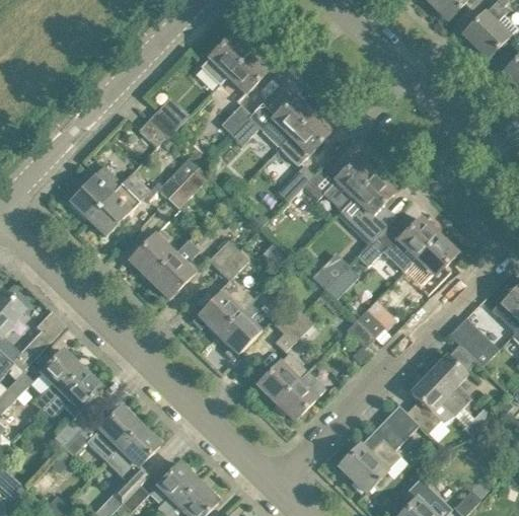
[(426,0),(447,20),(467,0),(426,0)]
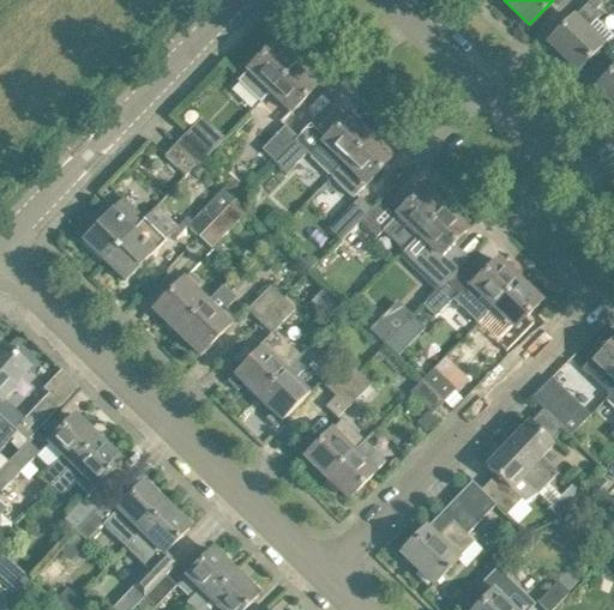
[(600,12),(595,7),(601,1),(600,0),(587,0),(548,41),(577,70),(609,35),(593,19),(600,12)]
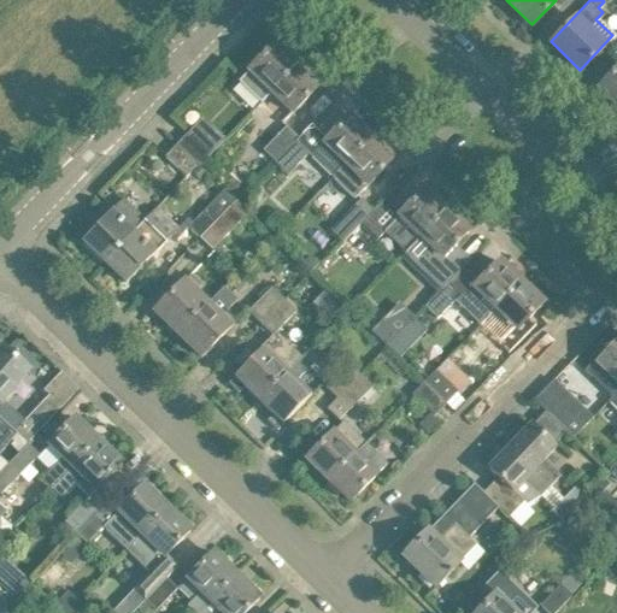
[(239,80),(256,96),(260,101),(297,64),(274,42),(248,69),(250,69),(239,80)]
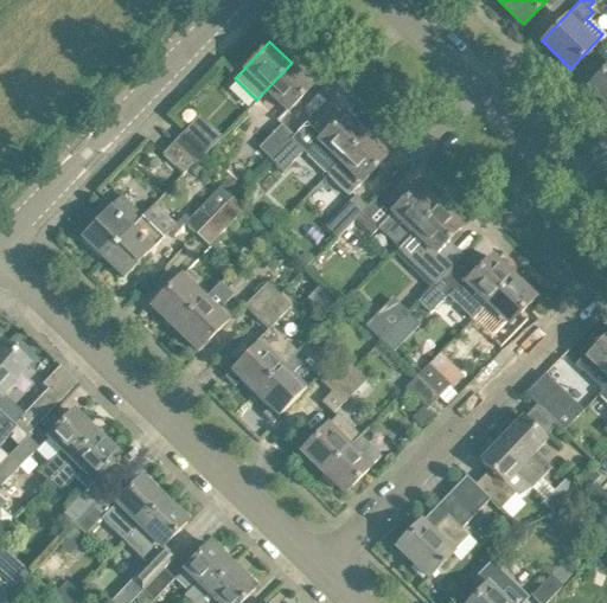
[(278,120),(287,109),(313,83),(292,63),(256,100),(278,120)]
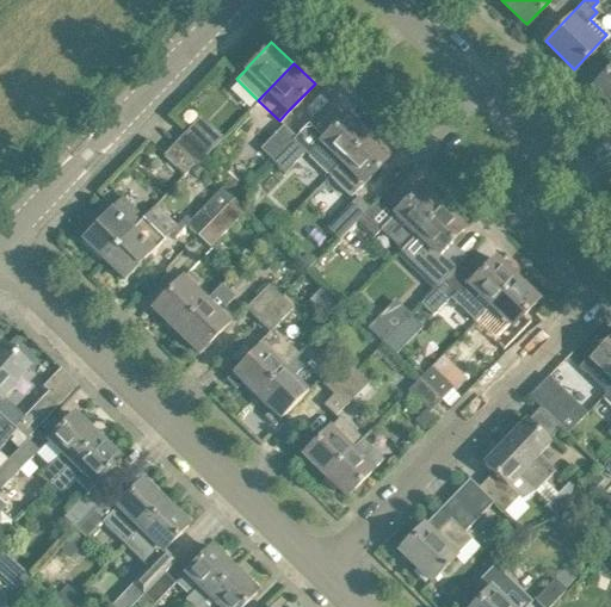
[(610,64),(591,86),(610,104),(610,64)]
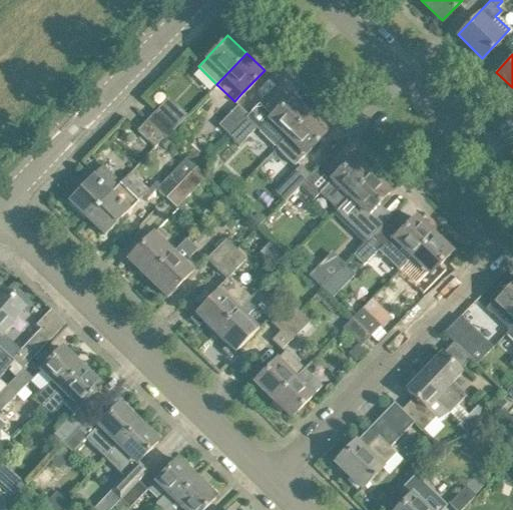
[(259,102),(247,113),(228,133),(239,143),(255,126),(276,146),(309,113),(291,95),(272,114),(259,102)]
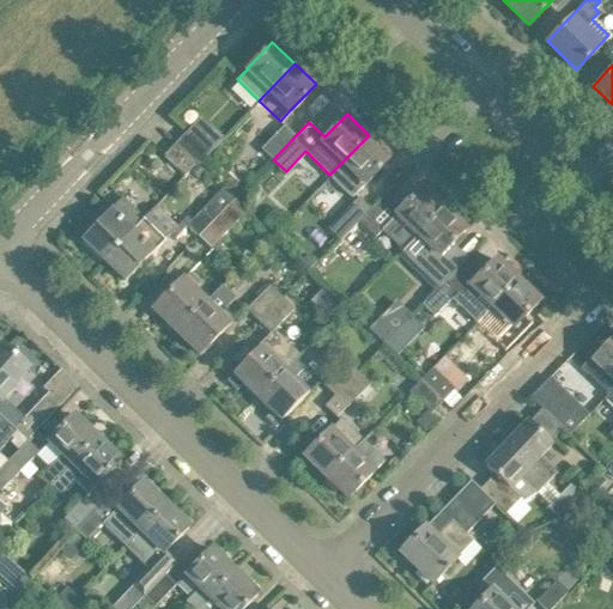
[(198,119),(176,141),(196,160),(222,135),(210,125),(206,128),(198,119)]
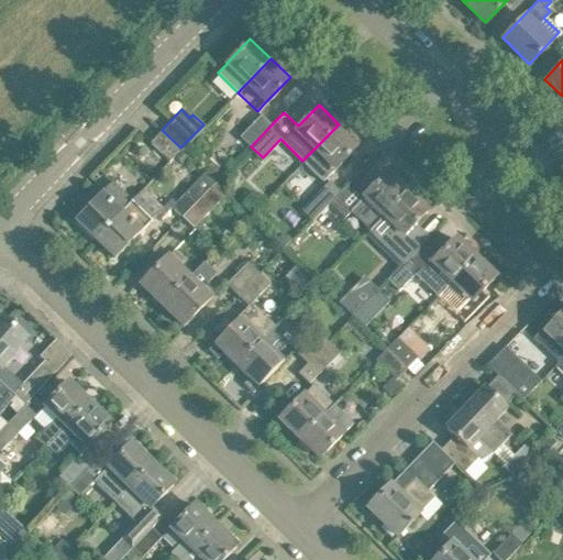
[(251,146),(272,124),(262,113),(240,135),(251,146)]
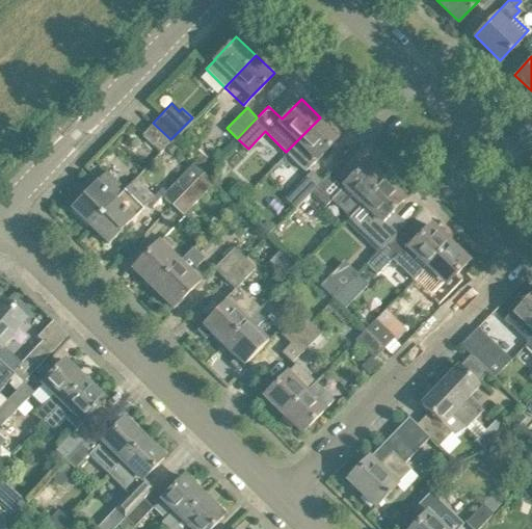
[(304,170),(324,151),(339,135),(320,117),(286,152),(304,170)]
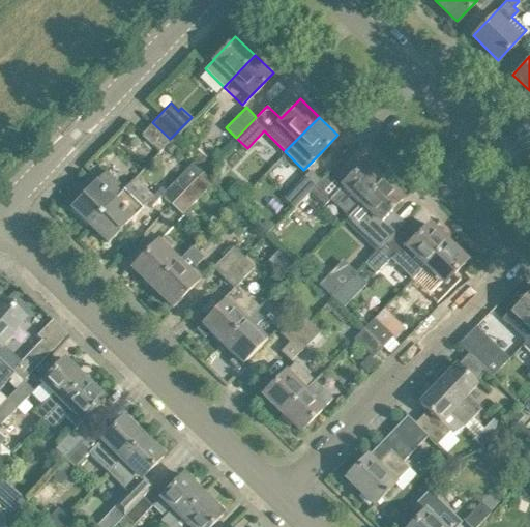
[(158,150),(170,139),(152,122),(142,133),(158,150)]
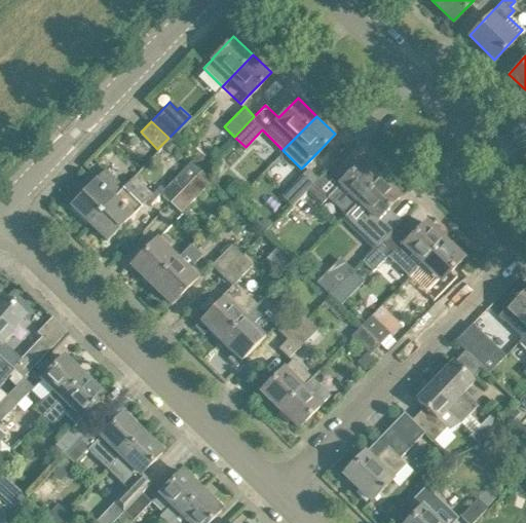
[(350,209),(380,178),(362,159),(341,181),(328,167),(317,178),(298,197),(308,208),(328,188),(350,209)]
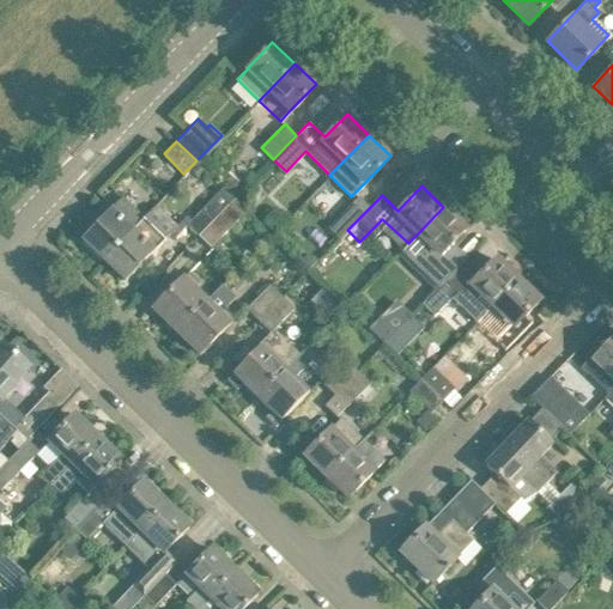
[(187,224),(198,235),(234,198),(222,187),(192,219),(187,214),(177,225),(156,203),(143,217),(105,255),(125,273),(121,276),(125,279),(164,238),(171,231),(176,235),(187,224)]
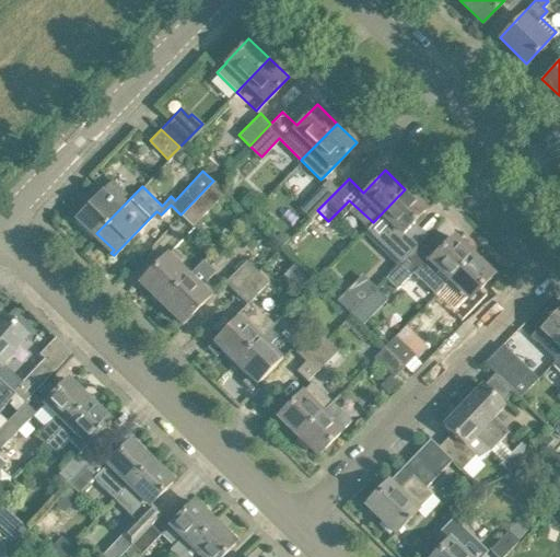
[(96,233),(130,198),(111,180),(74,217),(76,219),(79,216),(96,233)]
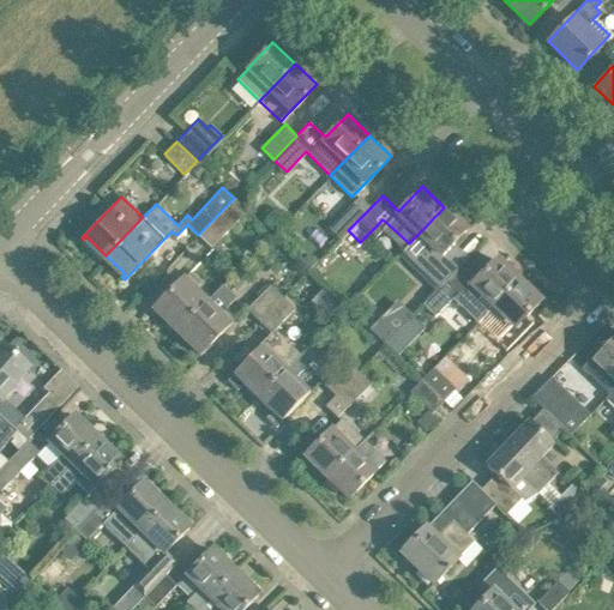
[(348,230),(371,207),(359,197),(329,228),(341,239),(348,230)]
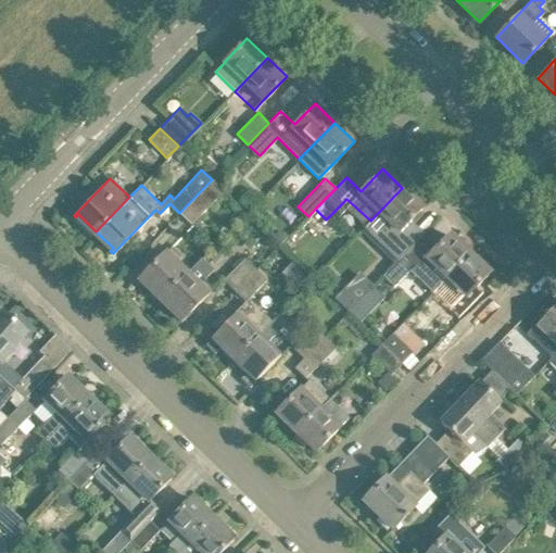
[(190,223),(223,189),(212,179),(179,213),(190,223)]
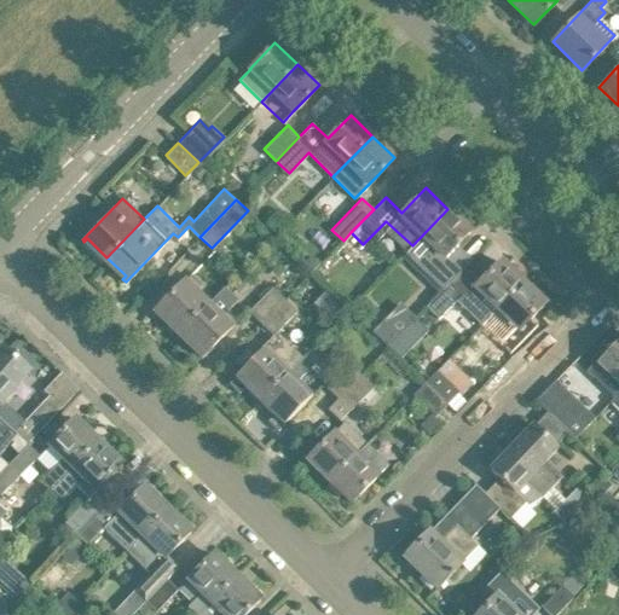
[(406,251),(444,288),(450,282),(472,260),(456,244),(469,230),(447,209),(412,245),(406,251)]
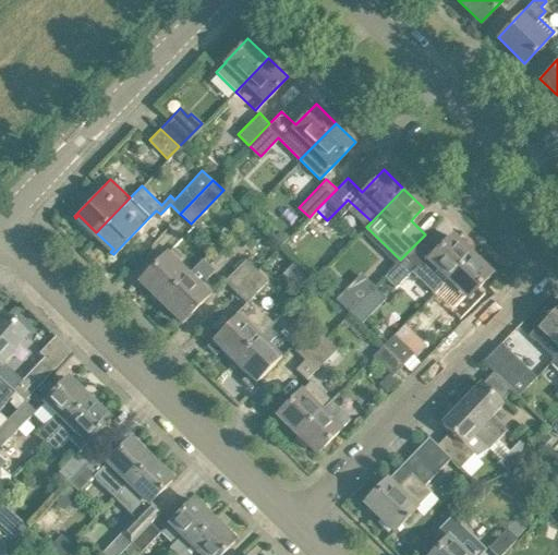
[(419,268),(438,288),(471,254),(451,234),(419,268)]
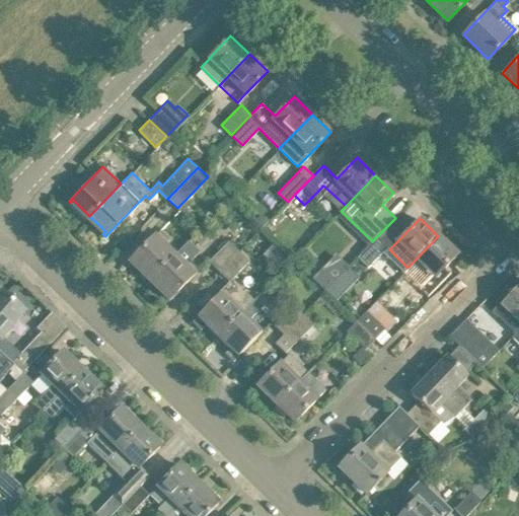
[(149,279),(173,254),(163,245),(168,239),(159,230),(130,261),(149,279)]
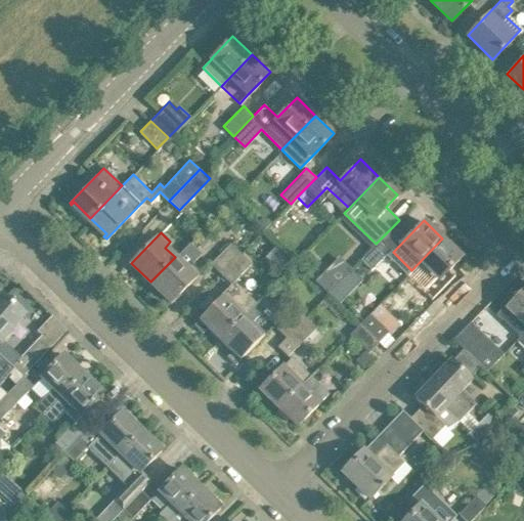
[(376,244),(362,258),(372,267),(386,253),(391,249),(381,239),(376,244)]
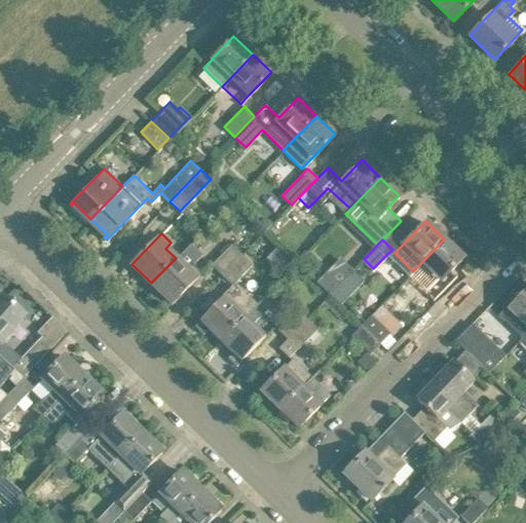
[(462,258),(444,239),(413,271),(431,290),(433,289),(438,294),(447,286),(441,279),(462,258)]
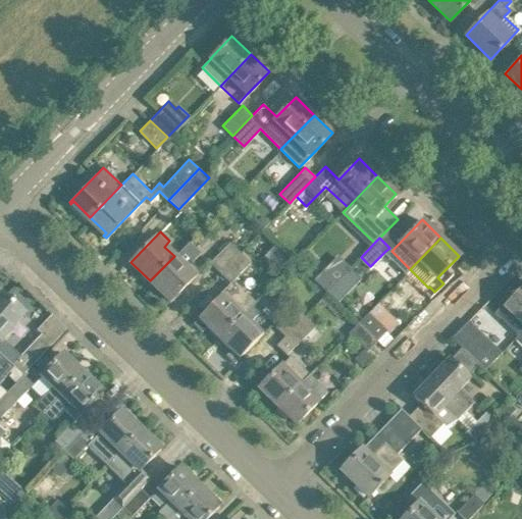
[(189,241),(174,256),(150,280),(170,300),(200,269),(192,261),(201,252),(189,241)]
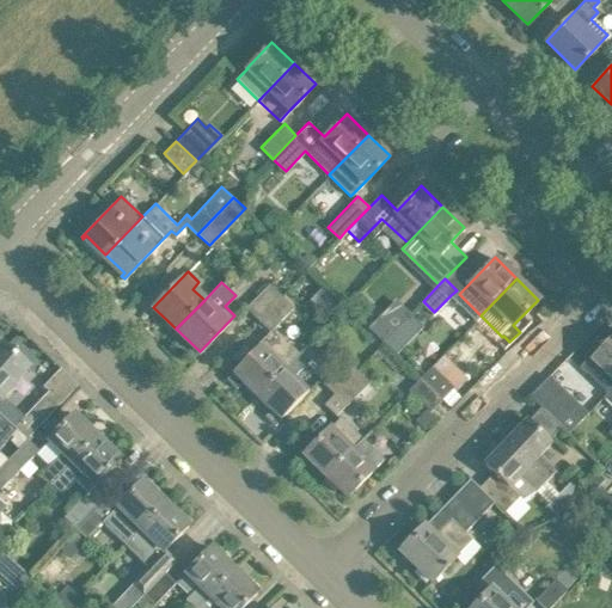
[(245,308),(257,319),(280,294),(268,283),(245,308)]
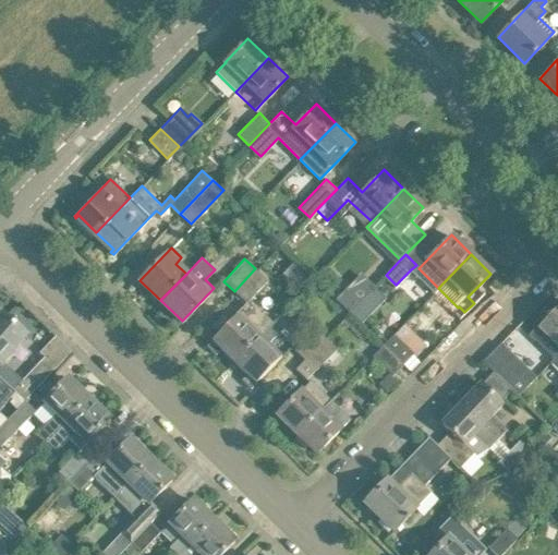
[(267,280),(255,268),(234,291),(245,301),(234,314),(235,315),(206,345),(216,353),(221,348),(233,361),(268,325),(273,321),(250,298),(267,280)]
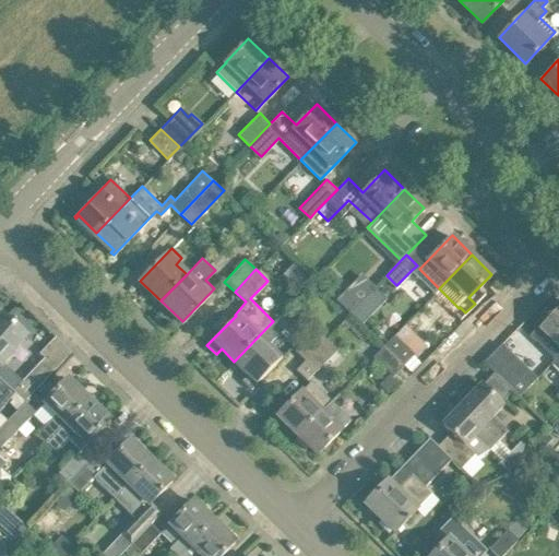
[(363,273),(337,299),(351,312),(375,287),(376,286),(363,273)]
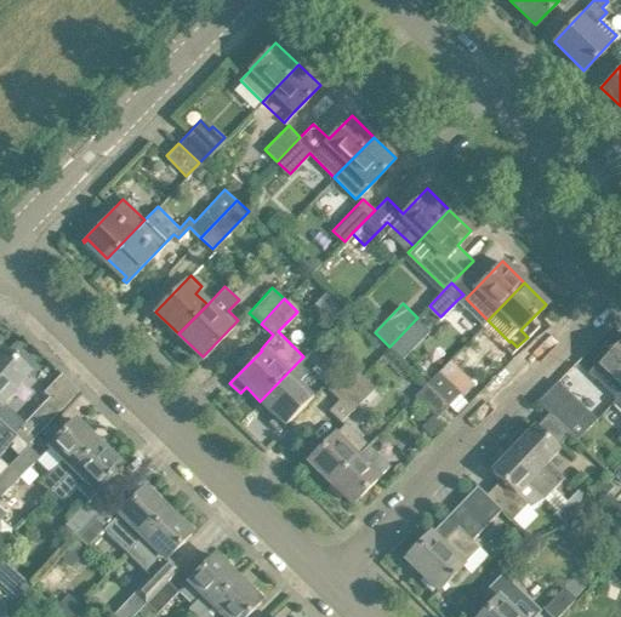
[(416,319),(389,347),(402,358),(428,330),(416,319)]
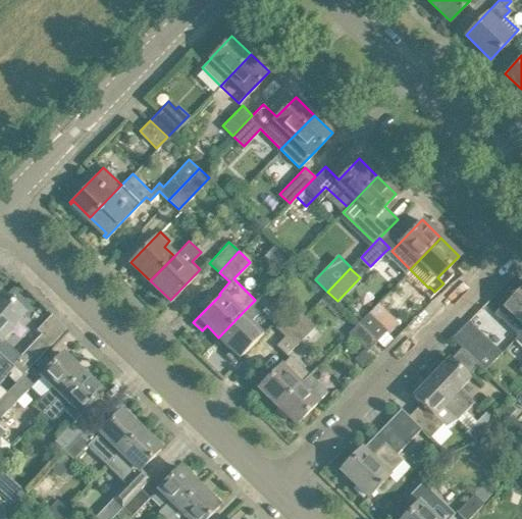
[(493,312),(517,334),(521,328),(521,287),(505,305),(503,303),(493,312)]
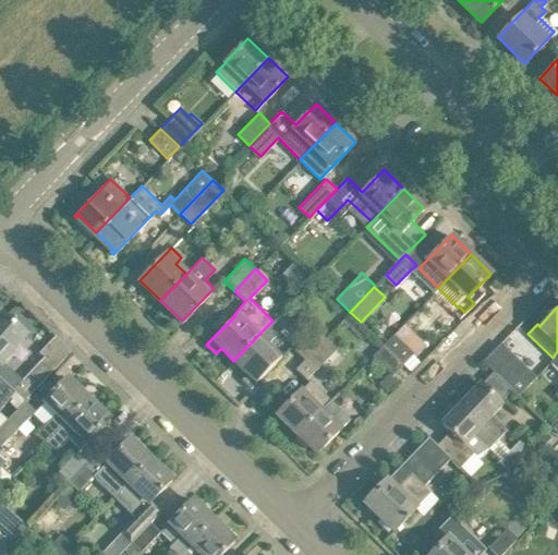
[(0,362),(11,350),(25,334),(1,312),(0,312),(0,362)]
